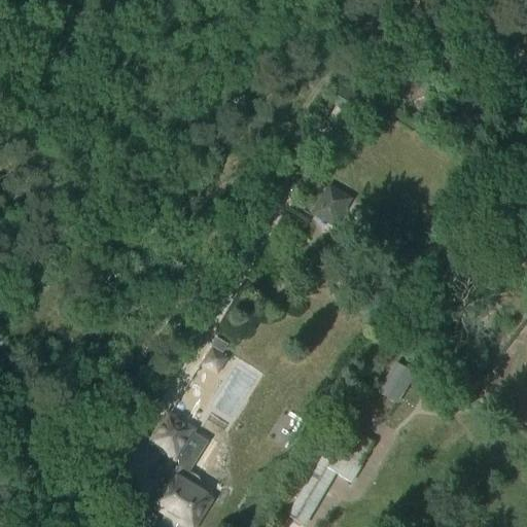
[(347,86),(336,104),(361,120),(373,103),(347,86)]
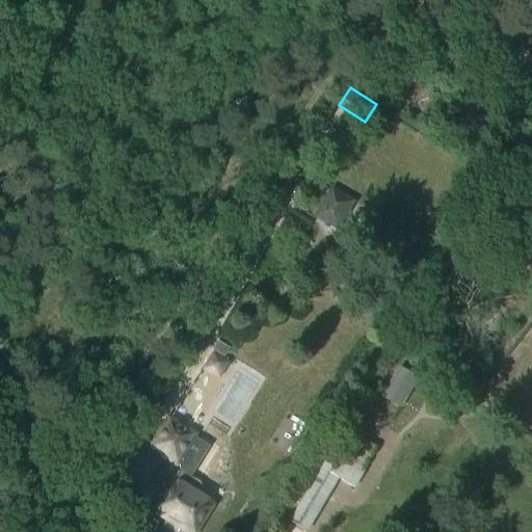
[(338,232),(355,203),(333,188),(316,217),(338,232)]
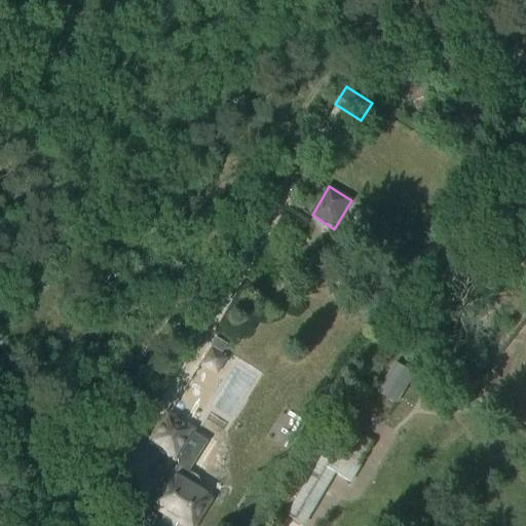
[(213,338),(209,345),(221,352),(225,346),(213,338)]
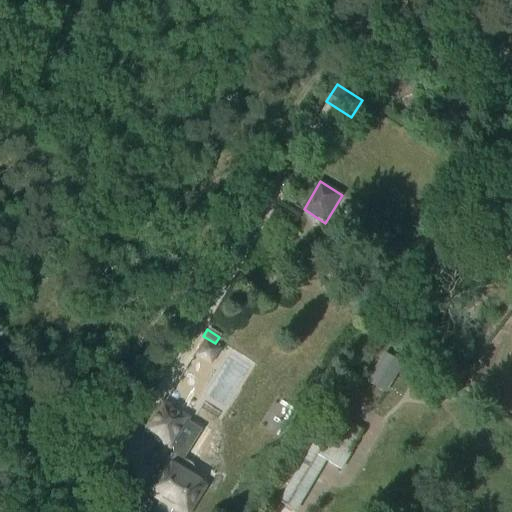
[(386,394),(403,365),(384,354),(367,383),(386,394)]
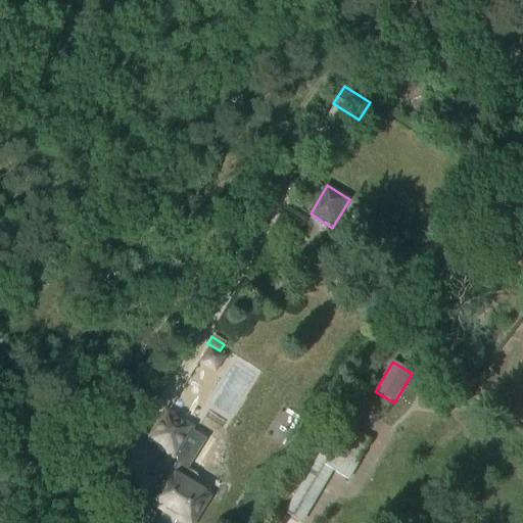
[(185,522),(190,522),(206,498),(204,497),(208,491),(197,484),(198,480),(198,478),(193,474),(183,468),(184,463),(183,459),(182,455),(177,447),(189,429),(167,416),(150,441),(176,457),(177,465),(153,503),(168,512),(168,515),(174,518),(176,517),(185,522)]
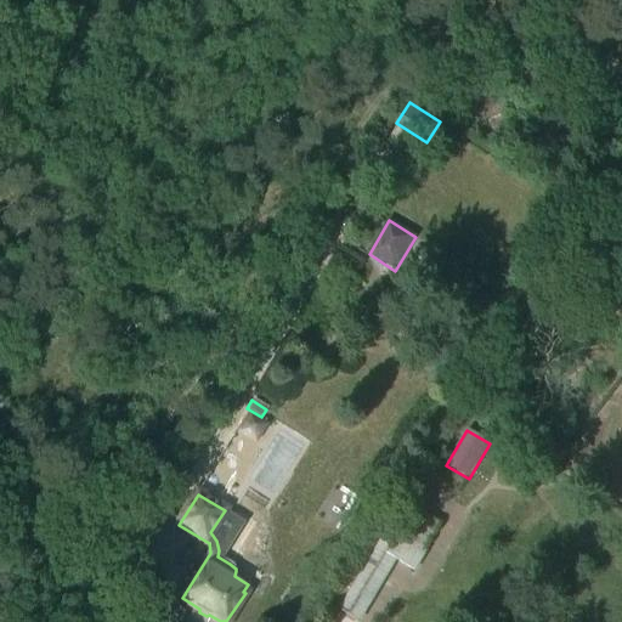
[(405,502),(389,529),(341,610),(360,621),(395,560),(414,571),(442,524),(405,502)]
